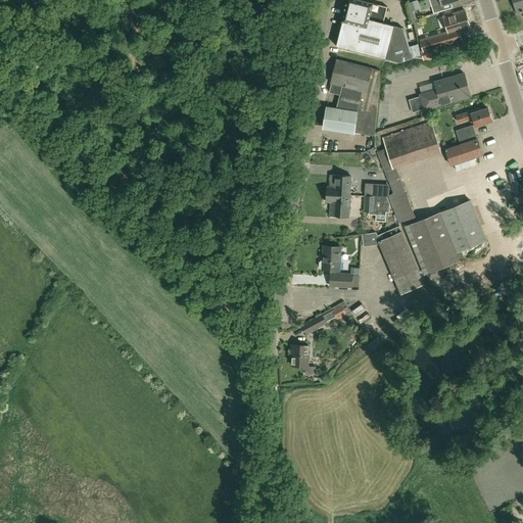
[(403,28),(383,22),(387,6),(364,0),(346,0),(341,20),(343,20),(342,27),(341,27),(336,45),(398,61),(412,57),(403,28)]
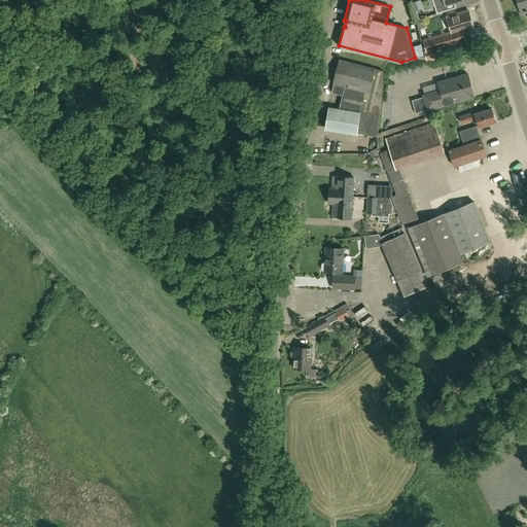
[(421,0),(412,3),(415,11),(417,10),(423,8),(421,0)]
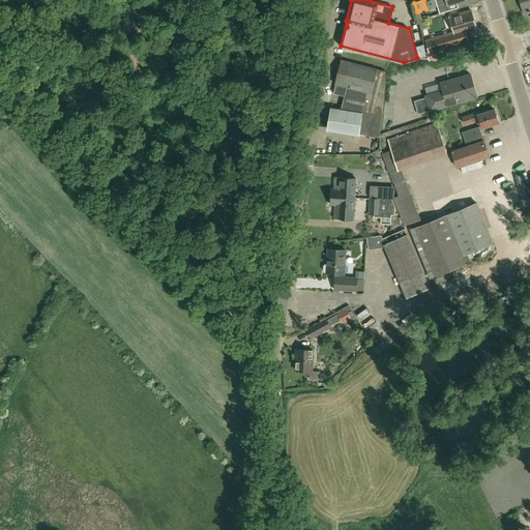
[(435,0),(440,13),(449,10),(448,4),(461,0),(435,0)]
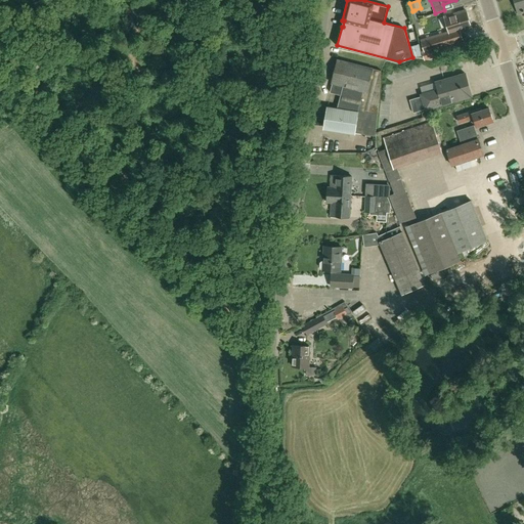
[(523,0),(514,0),(518,13),(523,11),(523,0)]
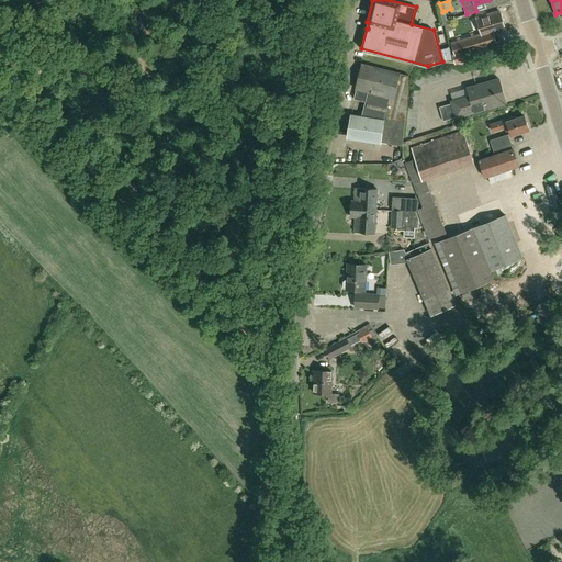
[(476,18),(481,34),(451,43),(454,54),(452,55),(456,64),(502,49),(498,41),(495,43),(492,34),(505,30),(498,11),(476,18)]
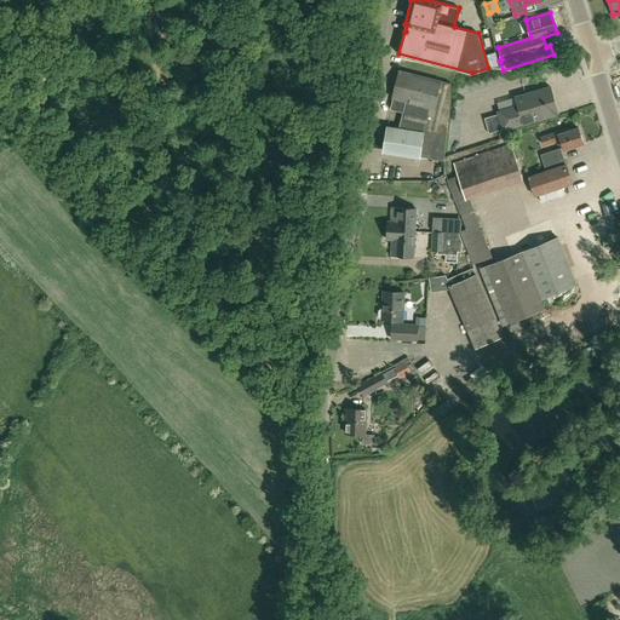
[(391,98),(394,98),(390,110),(403,113),(399,128),(424,132),(424,131),(431,132),(447,135),(451,84),(400,70),(391,98)]
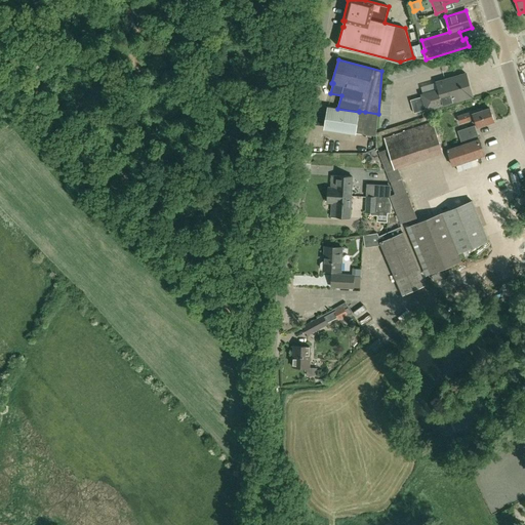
[(415,98),(418,112),(473,96),(466,74),(436,82),(438,89),(421,94),(422,96),(415,98)]
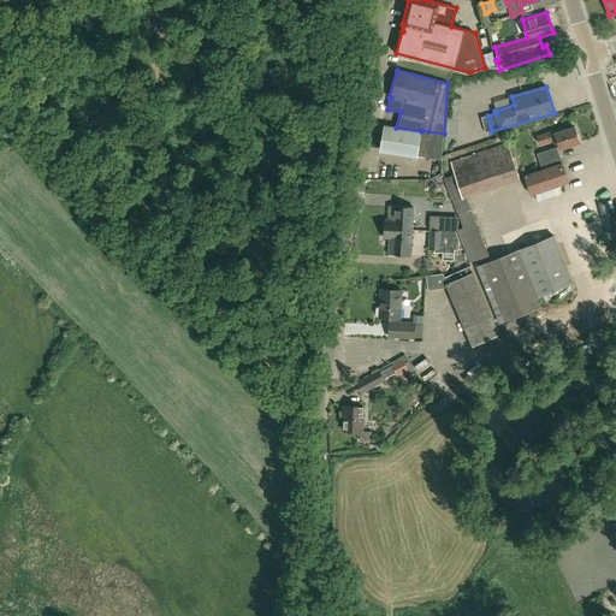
[(384,126),(380,150),(416,155),(424,157),(428,131),(421,130),(421,131),(396,128),(384,126)]
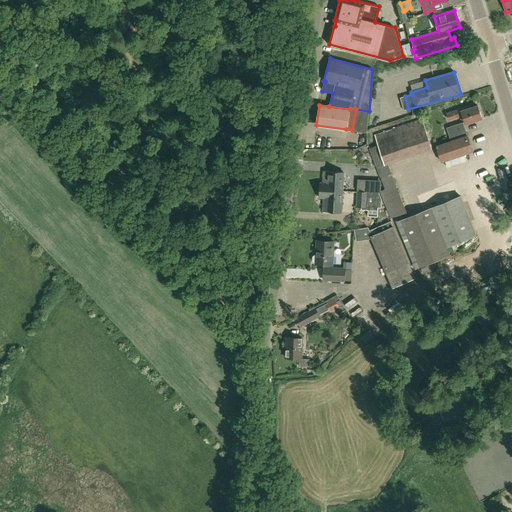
[(465,124),(482,119),(478,106),(471,108),(470,106),(447,114),(449,120),(462,115),(465,124)]
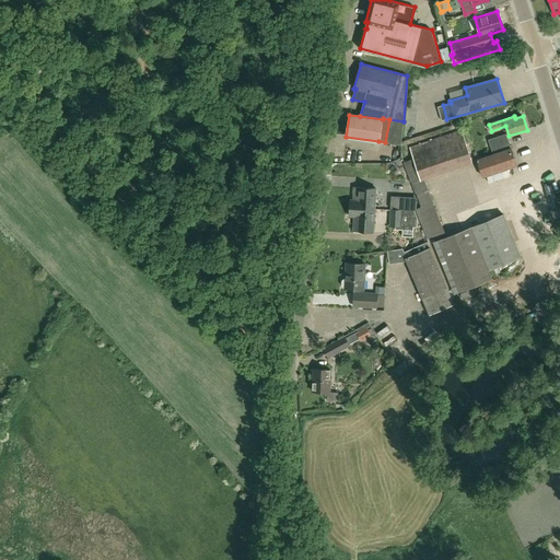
[(410,148),(413,159),(404,163),(416,195),(427,222),(432,237),(445,232),(424,178),(473,163),(462,130),(410,148)]
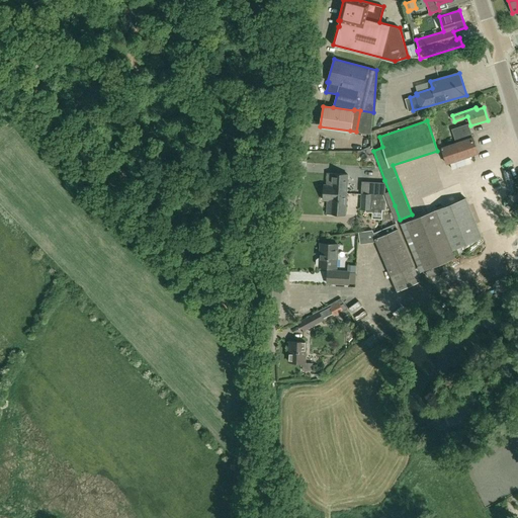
[(451,130),(456,144),(441,148),(446,163),(478,153),(467,123),(451,130)]
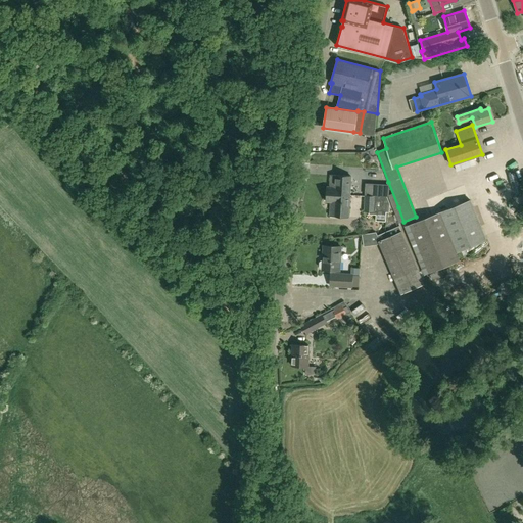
[(330,175),(329,186),(327,186),(327,189),(343,190),(343,195),(349,196),(350,176),(330,175)]
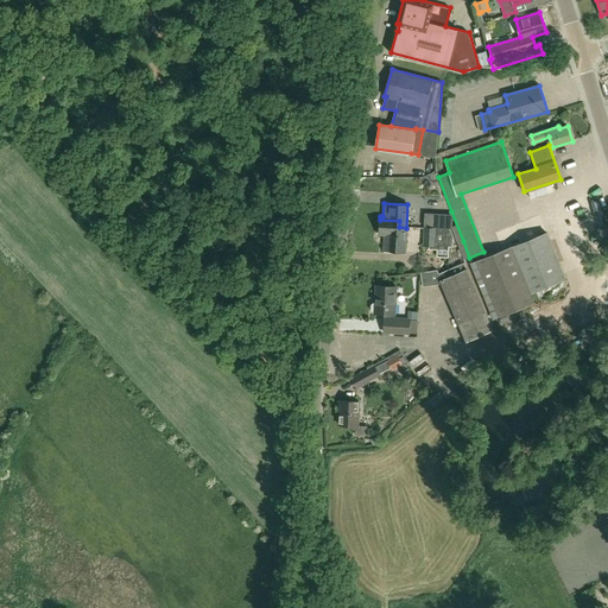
[(425,214),(424,227),(443,228),(450,229),(451,229),(451,228),(453,215),(436,214),(425,214)]
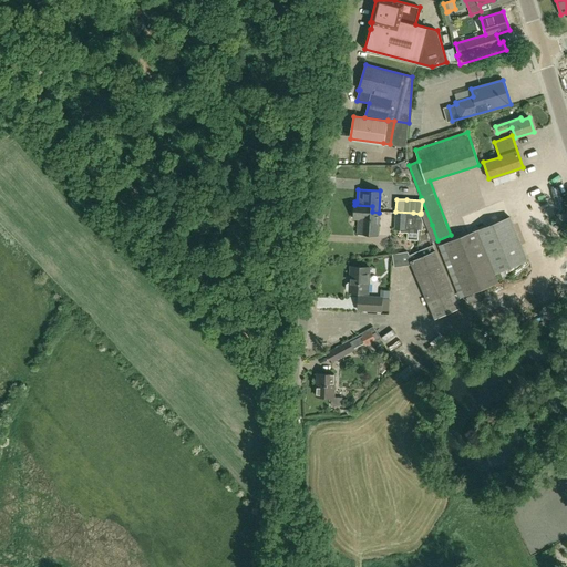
[(359,219),(358,233),(378,235),(379,213),(372,212),(372,206),(354,205),(353,218),(359,219)]
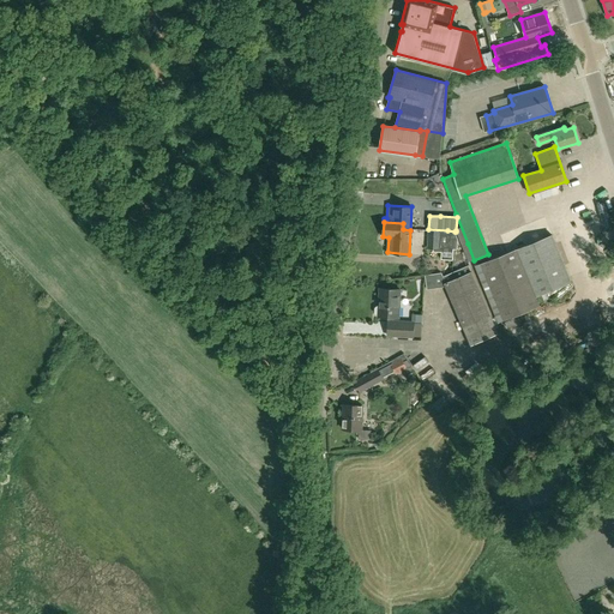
[(452,260),(453,250),(457,250),(457,240),(457,238),(455,232),(447,230),(428,229),(428,234),(427,248),(433,248),(433,251),(441,252),(441,259),(452,260)]
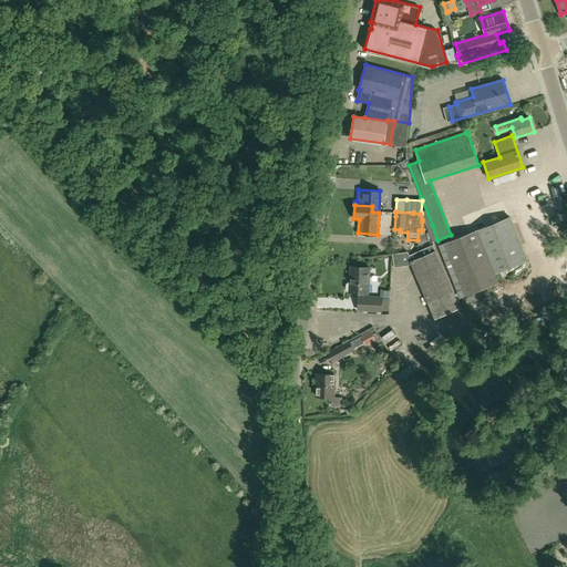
[(495,275),(527,260),(509,217),(444,245),(465,297),(498,282),(495,275)]
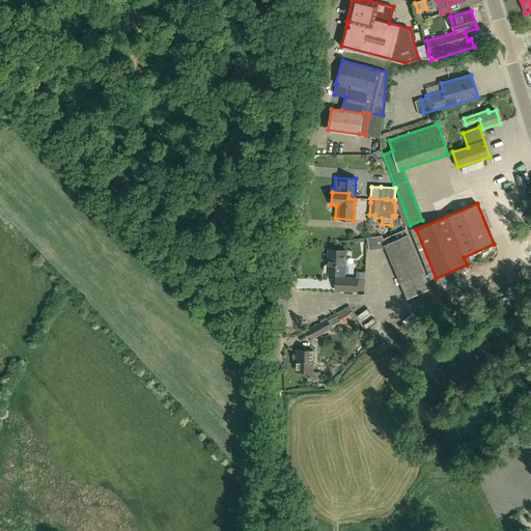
[(383,249),(386,247),(408,298),(430,288),(404,229),(384,239),(382,235),(367,238),(369,251),(383,249)]
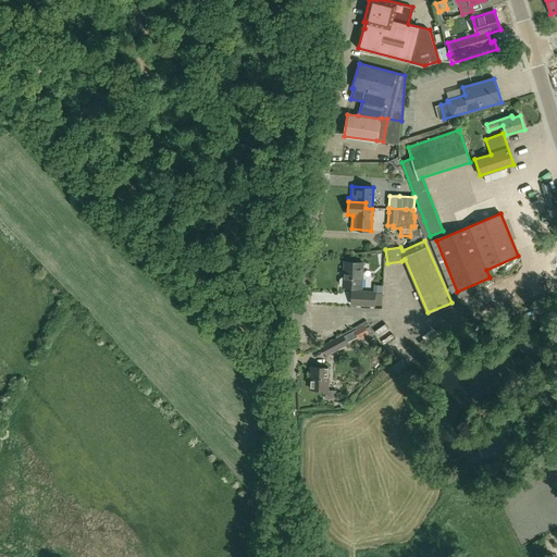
[(344,262),(344,279),(342,277),(341,280),(339,284),(342,286),(343,286),(343,287),(361,288),(363,263),(344,262)]
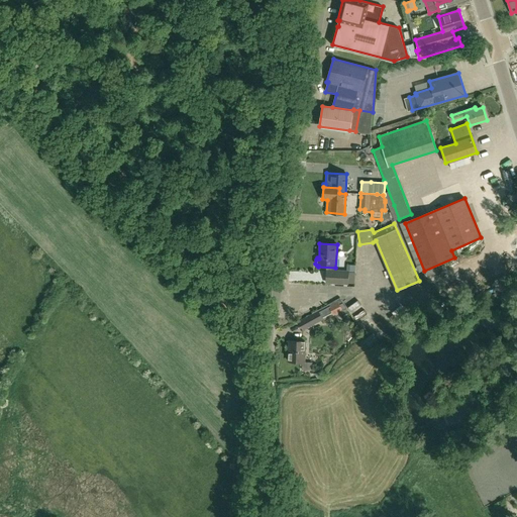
[(348,272),(335,271),(334,283),(348,284),(348,272)]
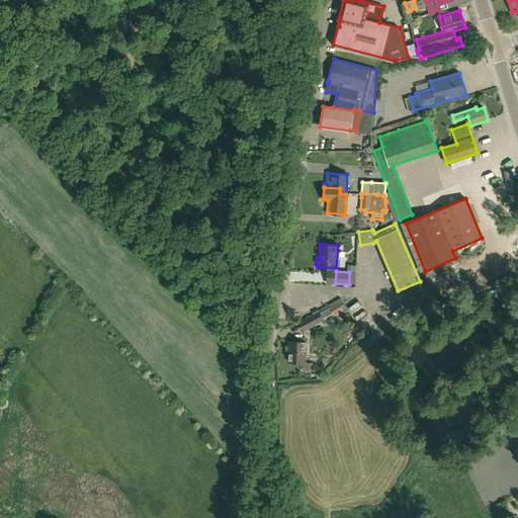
[(322,316),(331,311),(334,316),(343,311),(340,306),(343,304),(340,299),(329,306),(320,311),(322,316)]
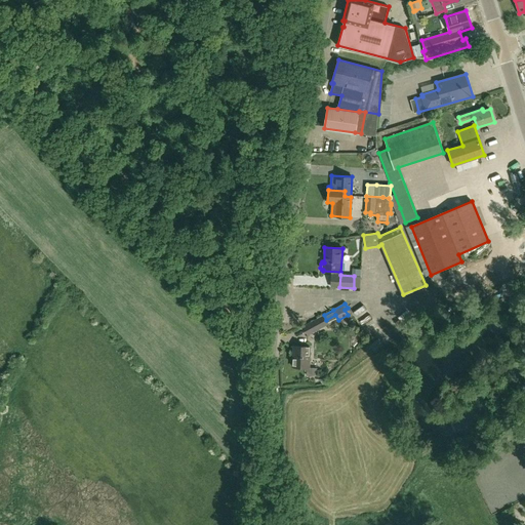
[(303,327),(308,336),(328,324),(323,316),(303,327)]
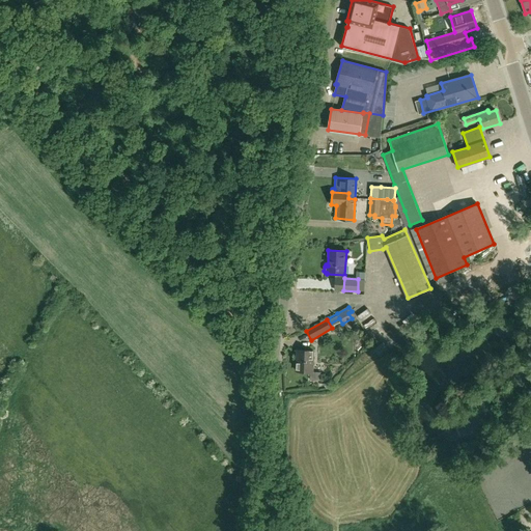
[(320,372),(312,372),(313,352),(297,351),(297,371),(310,371),(310,380),(320,380),(320,372)]
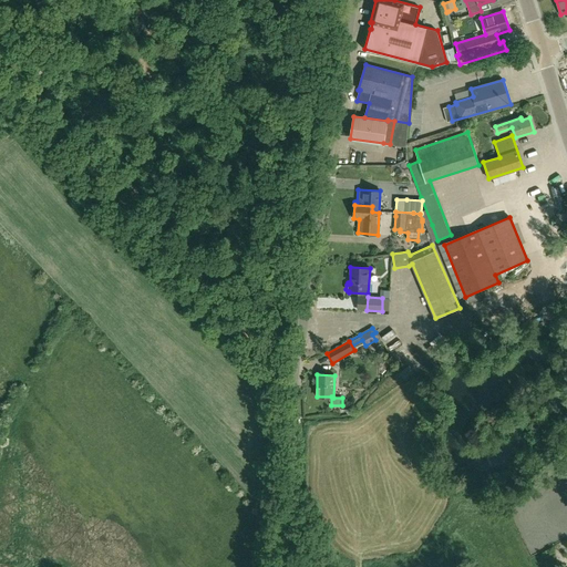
All buildings are outlined.
